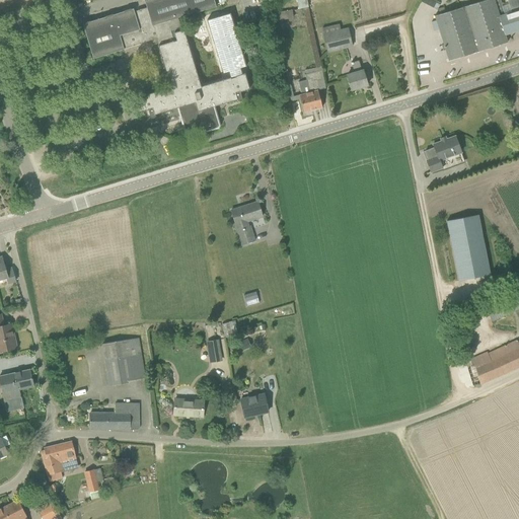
[(242,74),(230,77),(201,86),(183,29),(181,30),(178,18),(216,6),(214,0),(144,0),(147,8),(134,11),(134,8),(83,23),(93,59),(124,50),(124,49),(159,38),(161,45),(158,46),(171,87),(135,98),(139,113),(148,109),(150,117),(151,118),(152,118),(153,118),(154,118),(155,117),(155,116),(155,115),(179,107),(182,116),(181,116),(180,119),(183,131),(188,133),(203,128),(204,131),(207,132),(219,128),(221,125),(215,106),(237,99),(237,100),(238,101),(239,101),(240,101),(241,100),(242,99),(242,98),(240,91),(249,89),(245,73),(242,74)]
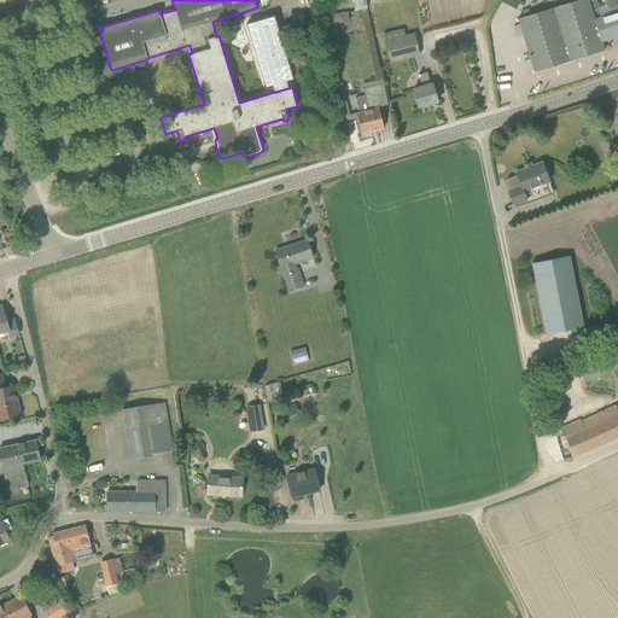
[(366,0),(353,0),(355,11),(367,9),(366,0)]
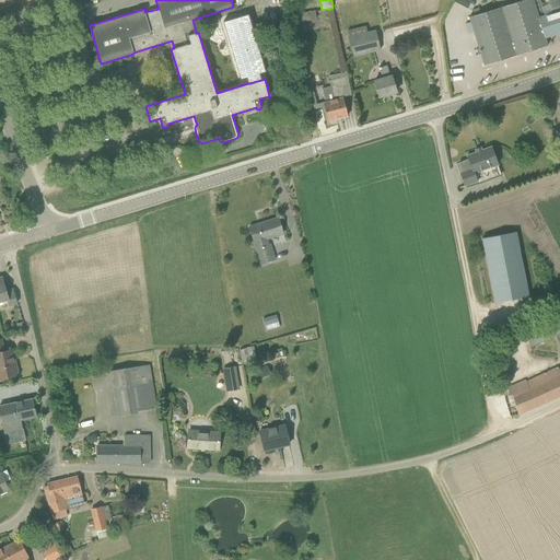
[(469,18),(485,66),(548,46),(545,37),(559,32),(559,11),(545,16),(538,18),(533,0),(523,0),(513,3),(469,18)]
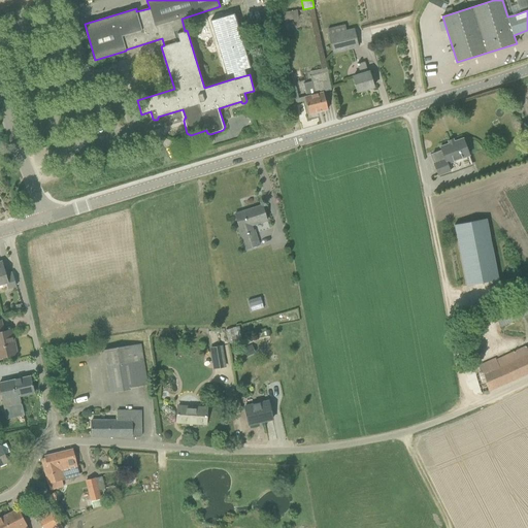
[(527,0),(482,0),(484,3),(493,0),(502,0),(507,17),(514,15),(507,0),(525,0),(527,7),(527,0)]
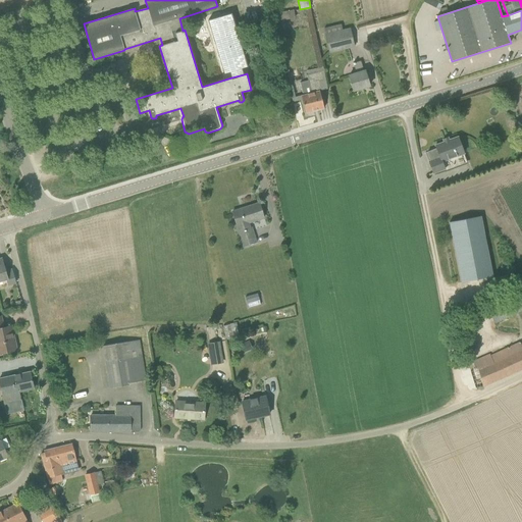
[(229,71),(231,77),(244,74),(242,68),(248,66),(231,13),(208,20),(211,31),(224,73),(229,71)]
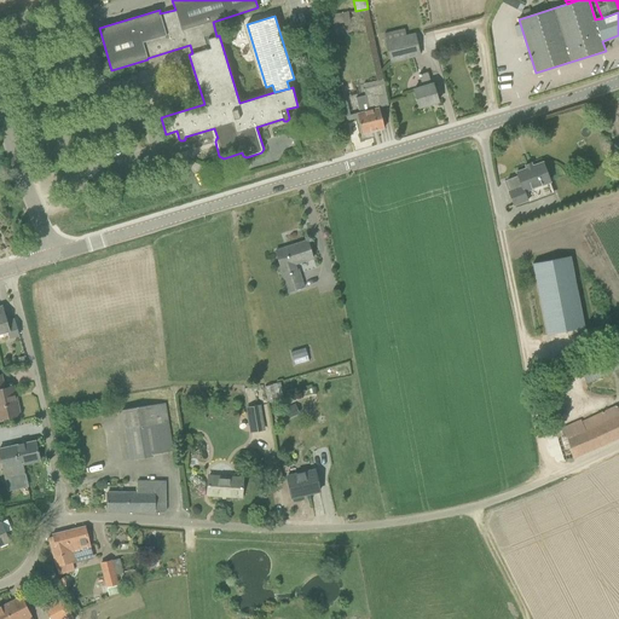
[(415,34),(386,41),(391,62),(420,55),(415,34)]
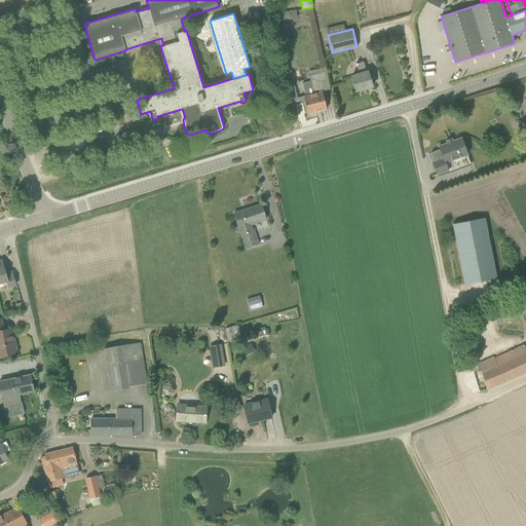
[(357,91),(373,86),(368,71),(367,72),(364,62),(355,64),(359,74),(351,76),(357,91)]
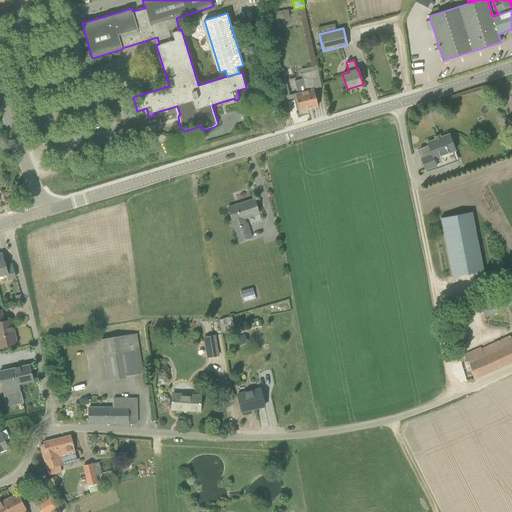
[(305,91),(297,93),(295,94),(300,111),(318,106),(313,89),(321,87),(318,69),(301,73),(302,79),(305,91)]
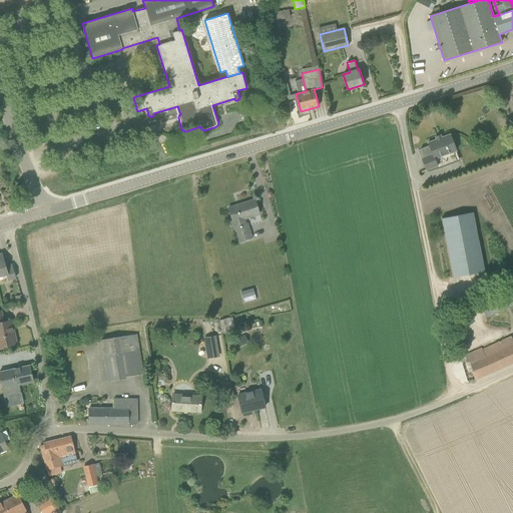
[(456,150),(450,134),(440,138),(441,139),(438,140),(437,139),(428,142),(429,146),(418,150),(426,170),(437,166),(435,158),(456,150)]
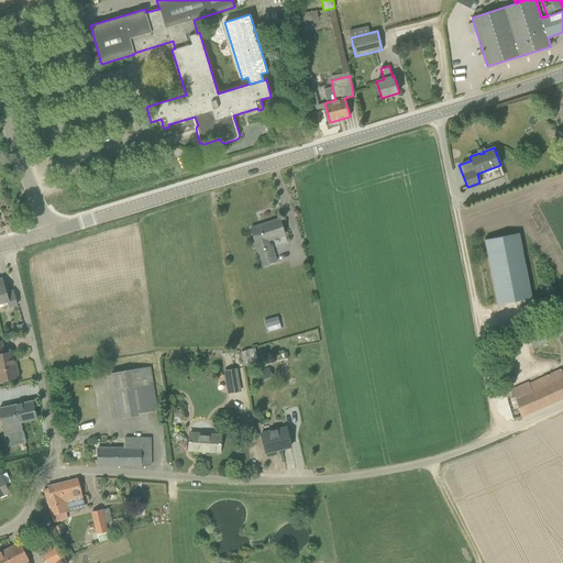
[(279,219),(251,229),(256,244),(263,265),(277,261),(272,245),(268,246),(267,241),(285,235),(279,219)]
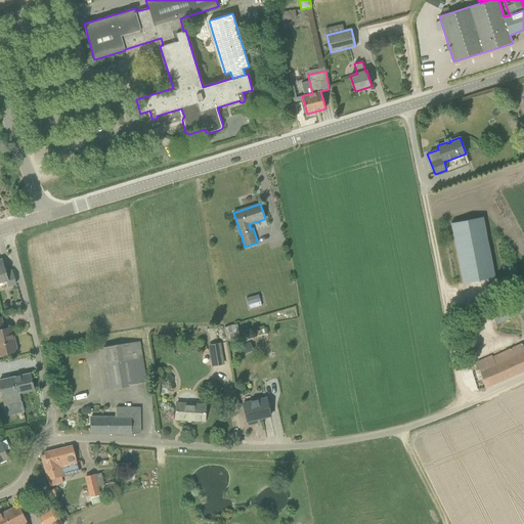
[(494,277),(483,217),(451,223),(463,284),(494,277)]
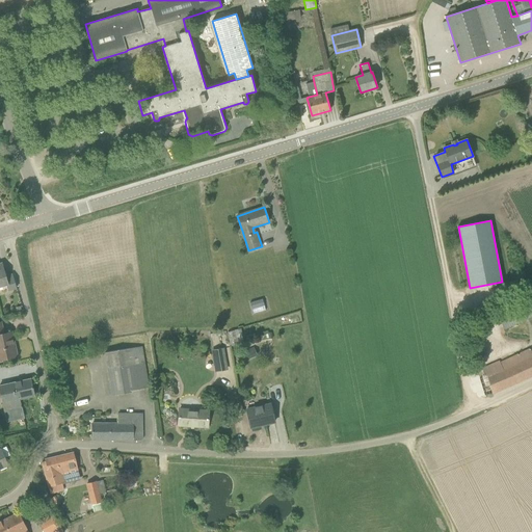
[(2,264),(0,264),(0,286),(6,284),(8,290),(17,288),(12,274),(5,276),(2,264)]
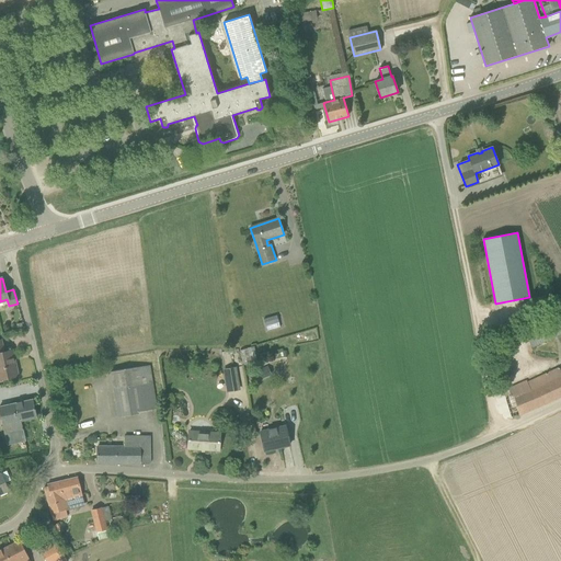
[(267,329),(279,327),(277,315),(265,318),(267,329)]
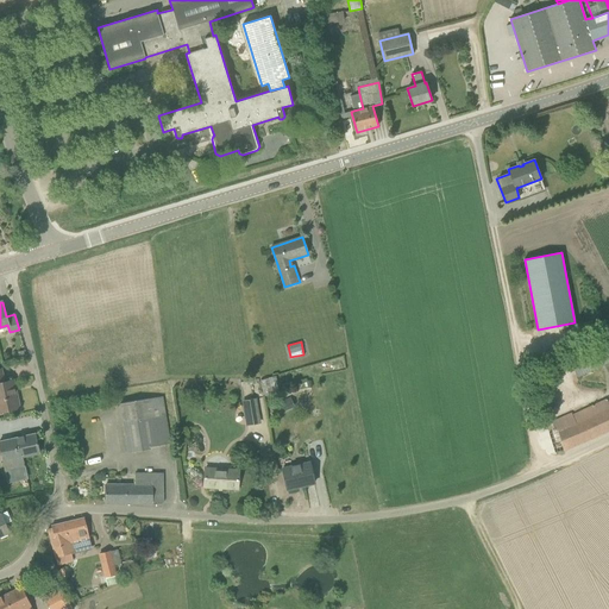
[(569,358),(577,377),(601,366),(592,347),(569,358)]
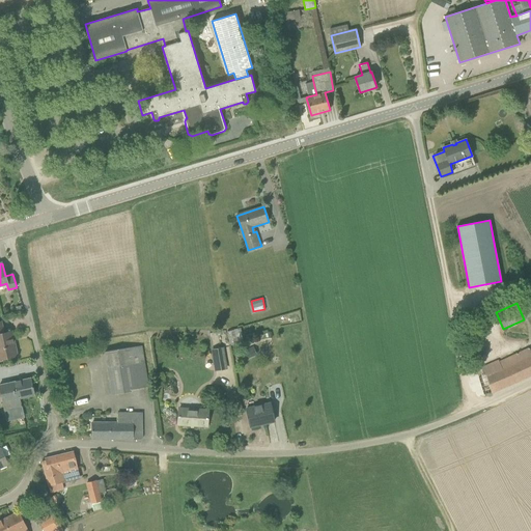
[(4,333),(1,322),(0,322),(0,359),(18,356),(15,344),(14,344),(10,332),(4,333)]
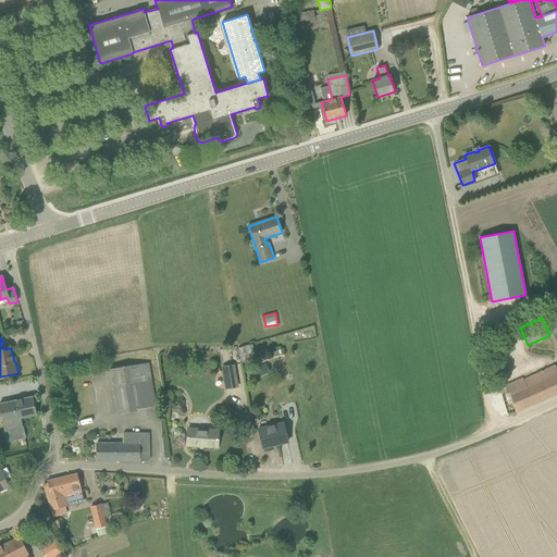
[(252,345),(240,345),(242,356),(254,356),(252,345)]
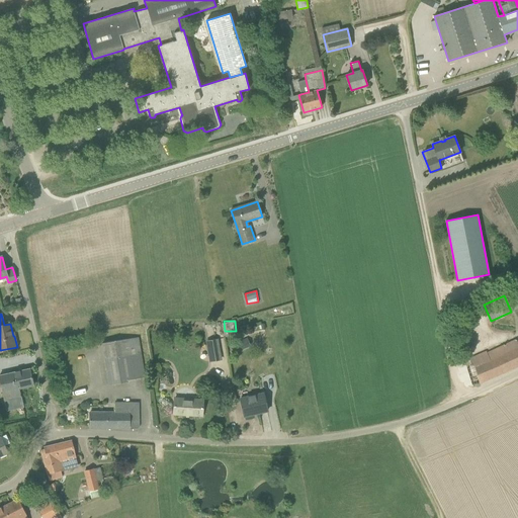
[(139,337),(112,342),(102,343),(109,385),(127,382),(127,380),(145,377),(144,367),(139,337)]
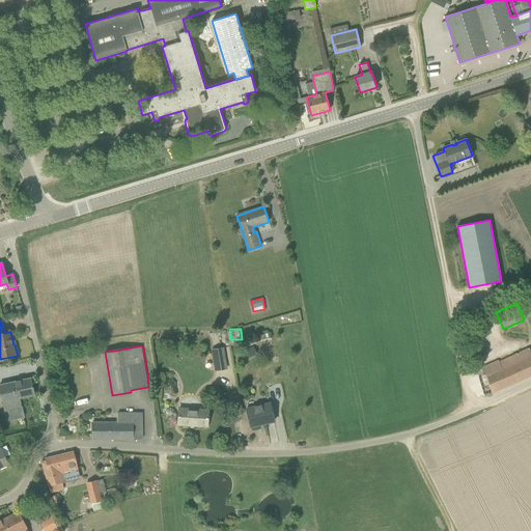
[(224,346),(212,350),(215,371),(227,369),(224,346)]
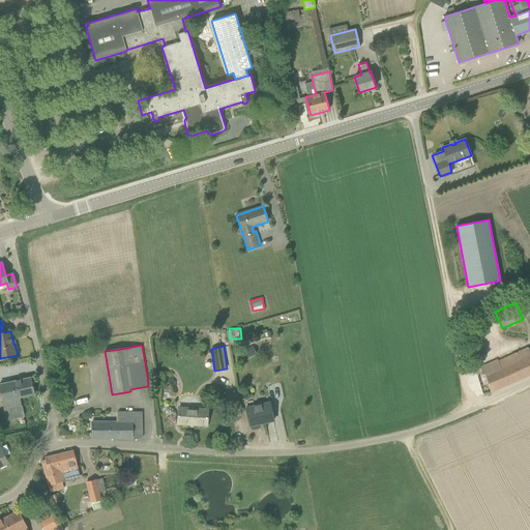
[(482,392),(529,375),(529,351),(529,352),(529,348),(481,363),(484,373),(476,376),(482,392)]
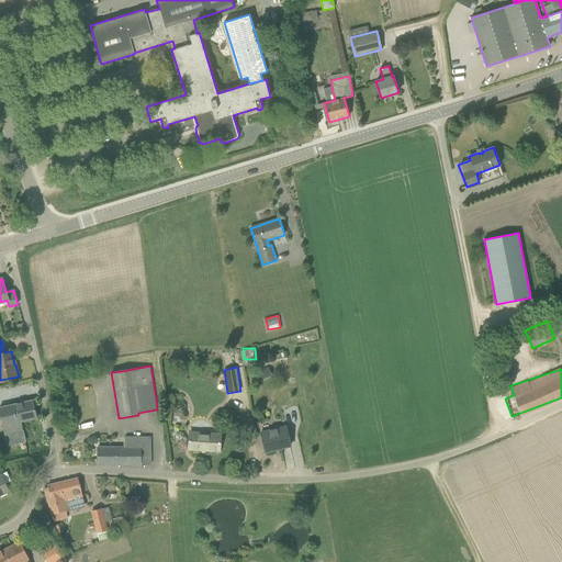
[(261,379),(257,371),(251,373),(255,382),(261,379)]
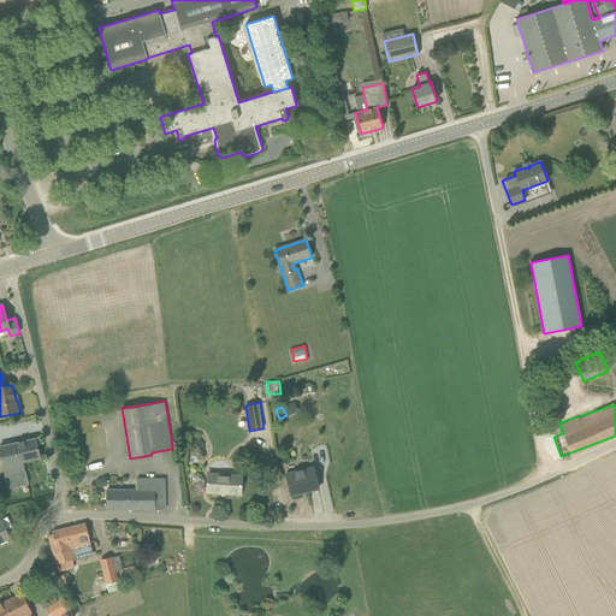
[(40,458),(35,438),(0,445),(0,450),(6,477),(25,472),(25,471),(24,471),(23,462),(40,458)]
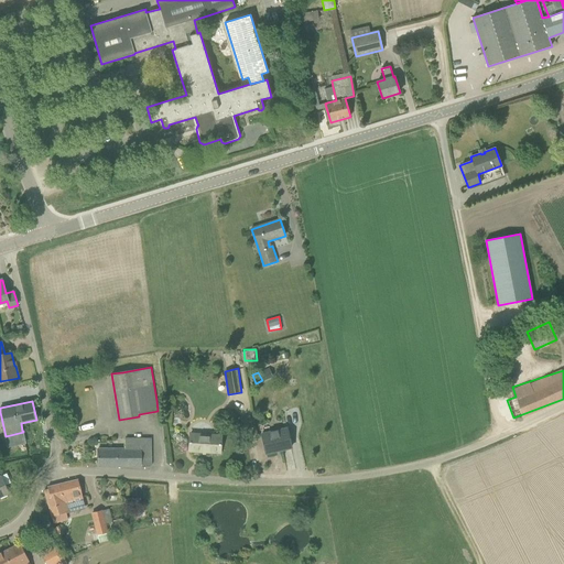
[(281,449),(292,447),(285,420),(275,422),(278,431),(262,434),(266,453),(268,453),(268,452),(281,448),(281,449)]
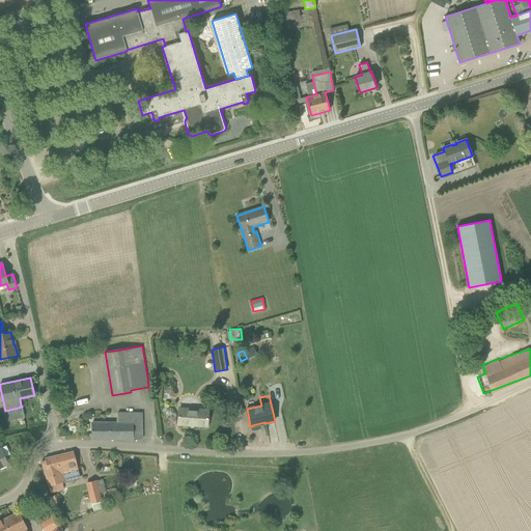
[(179,409),(178,424),(207,426),(208,411),(179,409)]
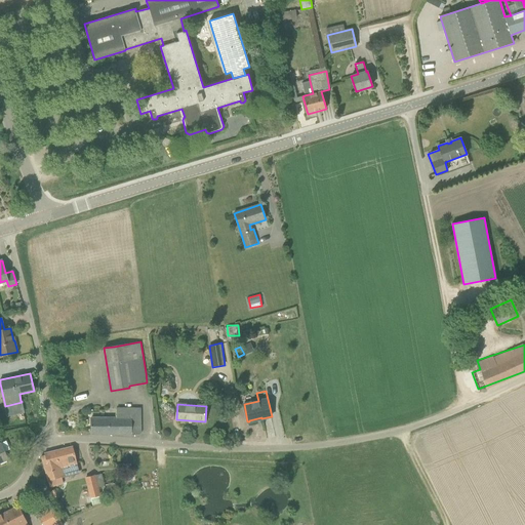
[(131,433),(140,433),(139,409),(117,409),(117,418),(91,418),(91,434),(131,434),(131,433)]
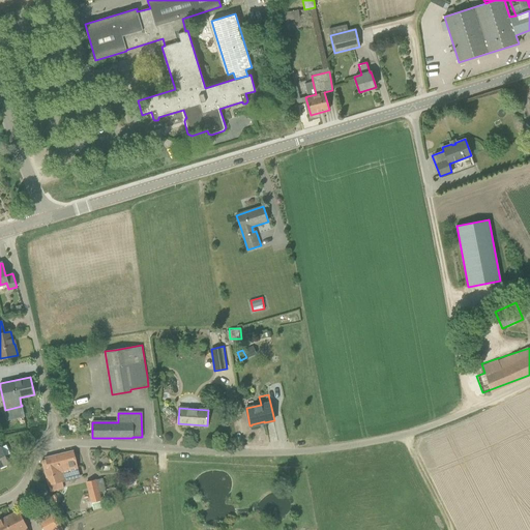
[(80,476),(74,450),(45,458),(46,460),(41,460),(49,491),(63,487),(62,480),(64,480),(80,476)]
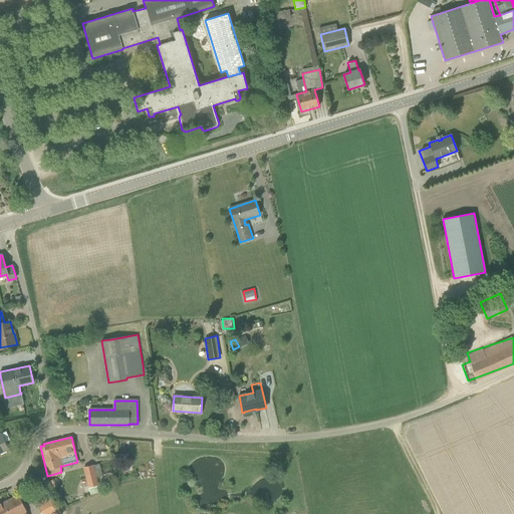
[(95,475),(86,477),(88,487),(97,485),(95,475)]
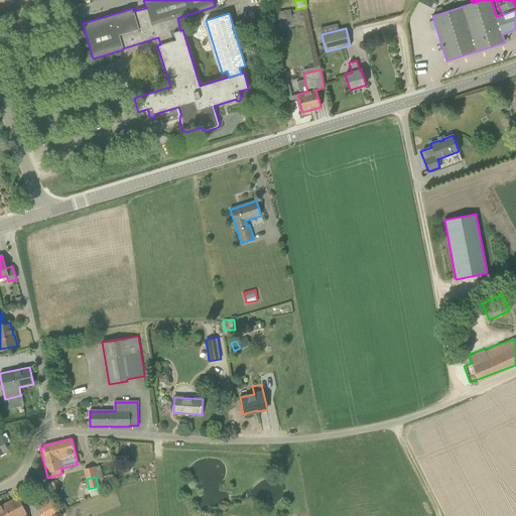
[(27,515),(18,498),(0,506),(0,515),(27,515)]
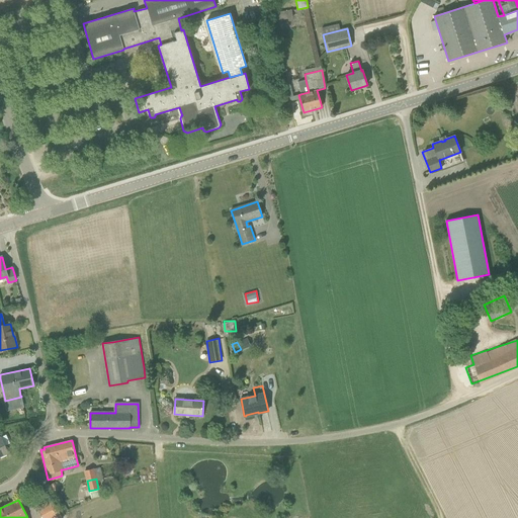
[(42,517),(61,517),(62,517),(54,501),(37,509),(42,517)]
